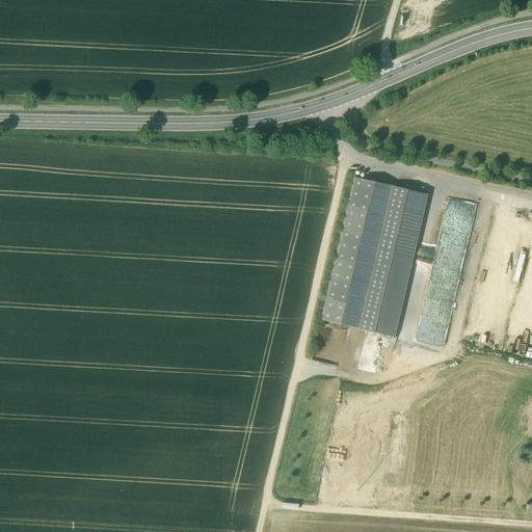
[(365,174),(352,170),(351,177),(353,178),(363,180),(365,174)]
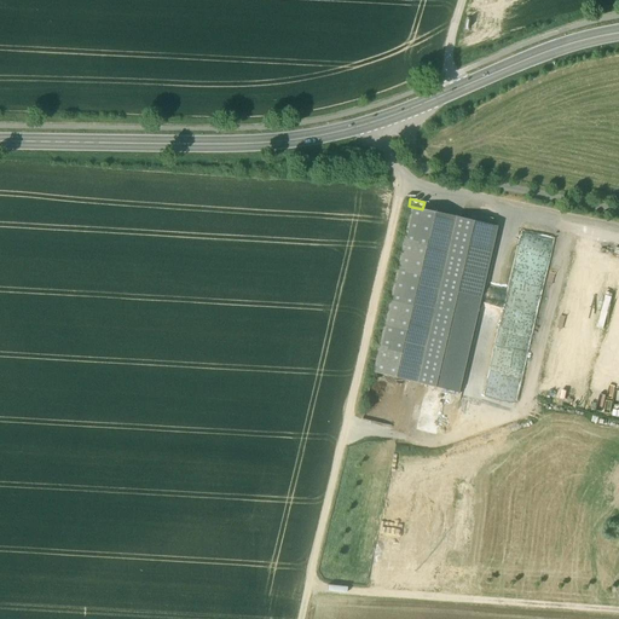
[(411,207),(372,372),(418,383),(457,217),(422,209),(411,207)]
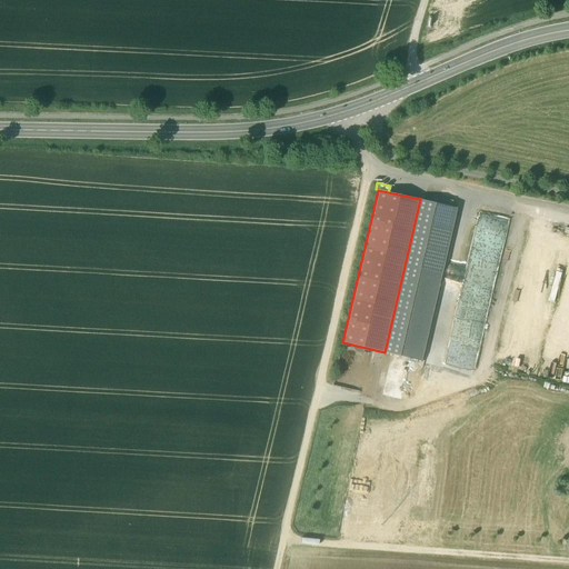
[(479,213),(475,238),(453,233),(448,266),(466,269),(461,292),(470,293),(470,297),(491,301),(507,218),(479,213)]
